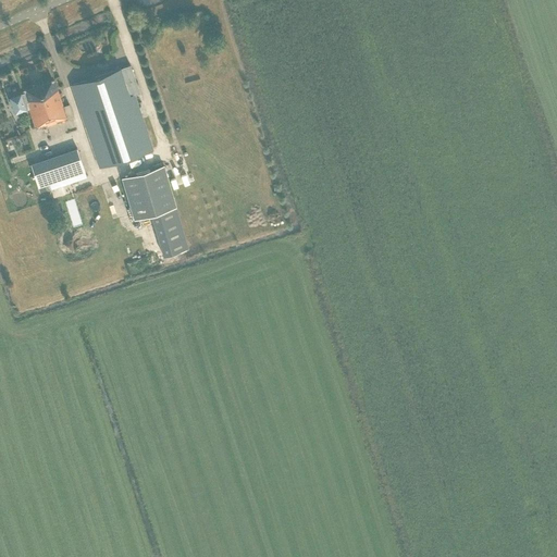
[(41,50),(56,47),(53,35),(39,37),(41,50)]
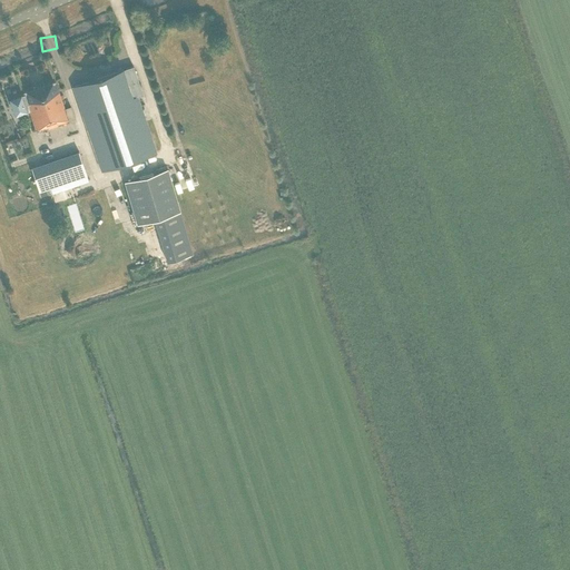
[(143,94),(134,66),(75,86),(102,169),(155,151),(136,97),(143,94)]
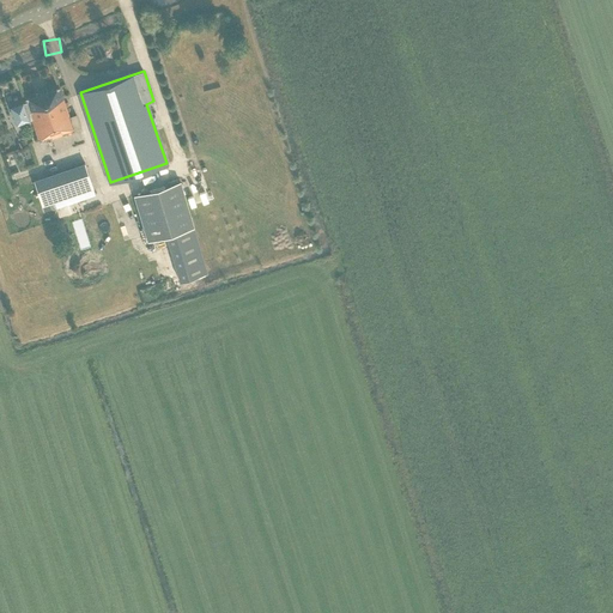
[(38,139),(48,135),(49,137),(80,126),(76,114),(70,116),(59,86),(25,98),(29,113),(25,114),(25,113),(20,114),(23,121),(28,120),(28,119),(31,117),(38,139)]
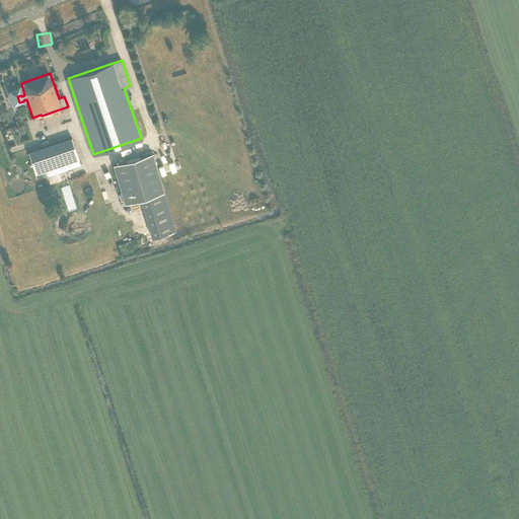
[(36,174),(46,171),(79,160),(72,138),(28,152),(36,174)]
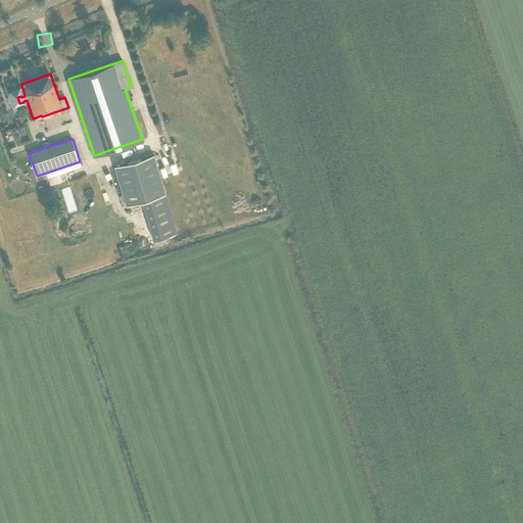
[(126,205),(142,200),(153,240),(177,233),(165,194),(153,154),(114,167),(126,205)]
